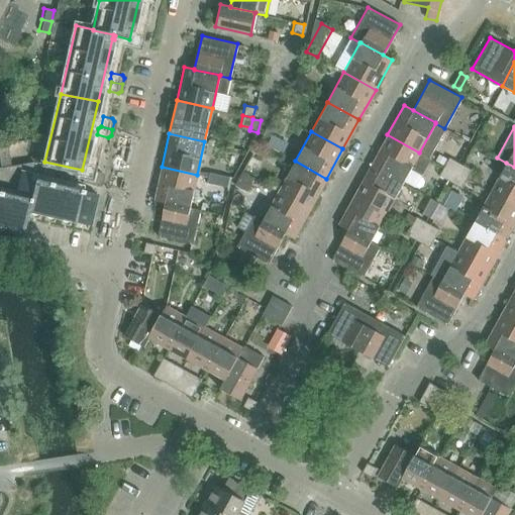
[(387,134),(371,165),(402,182),(409,169),(420,175),(430,159),(419,152),(387,134)]
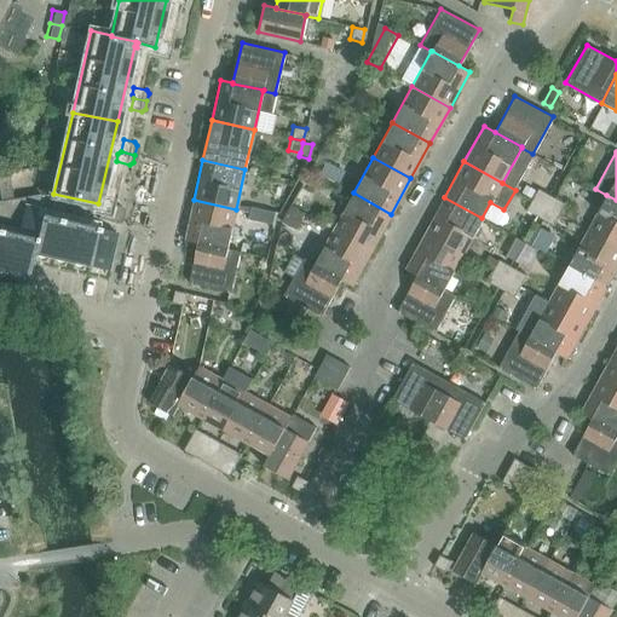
[(7,183),(0,184),(0,199),(10,196),(7,183)]
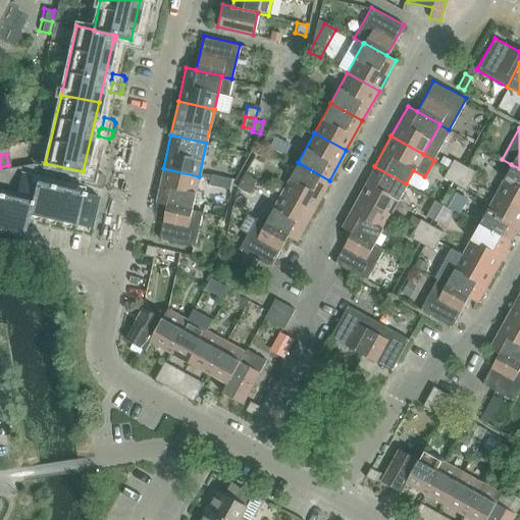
[(447,167),(457,172),(462,163),(452,158),(447,167)]
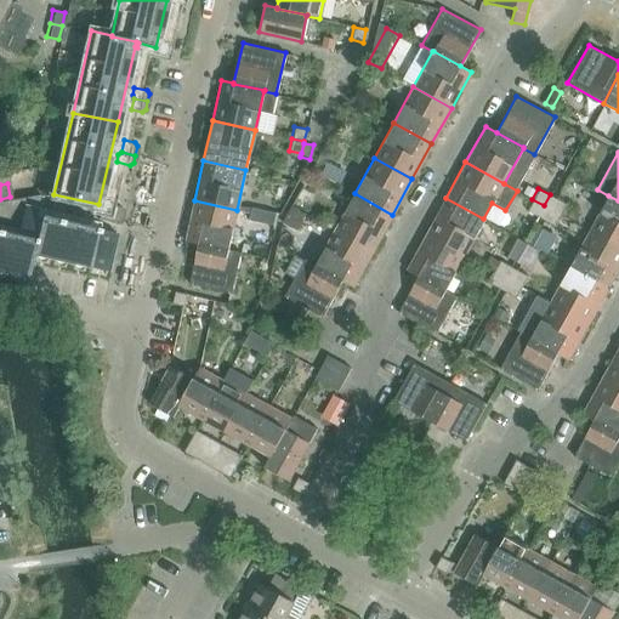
[(392,215),(355,193),(334,230),(373,250),(392,215)]
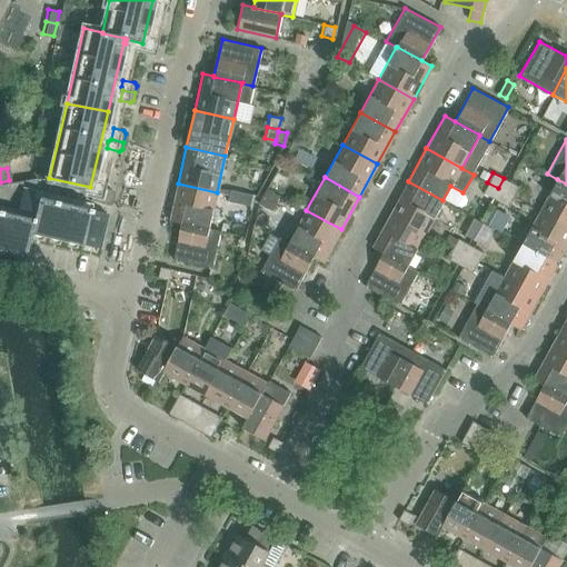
[(35,178),(0,183),(0,202),(16,206),(16,208),(27,210),(35,178)]
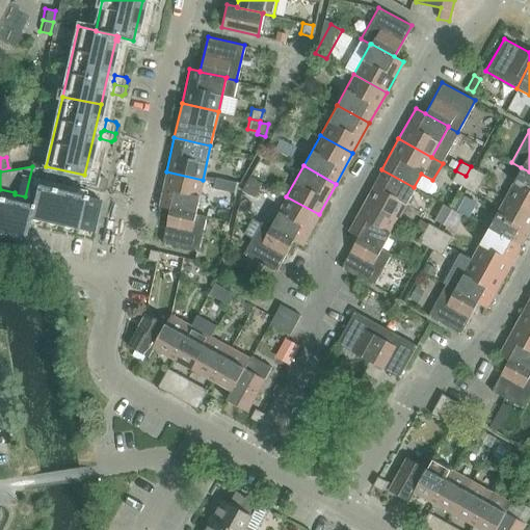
[(529,171),(521,167),(504,197),(529,211),(529,171)]
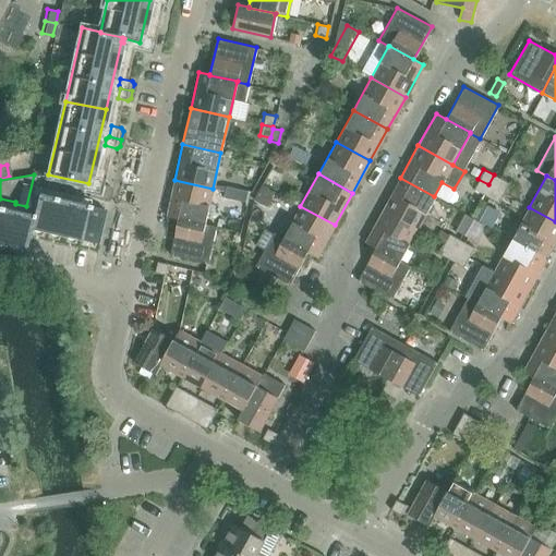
[(498,177),(493,186),(503,193),(508,183),(498,177)]
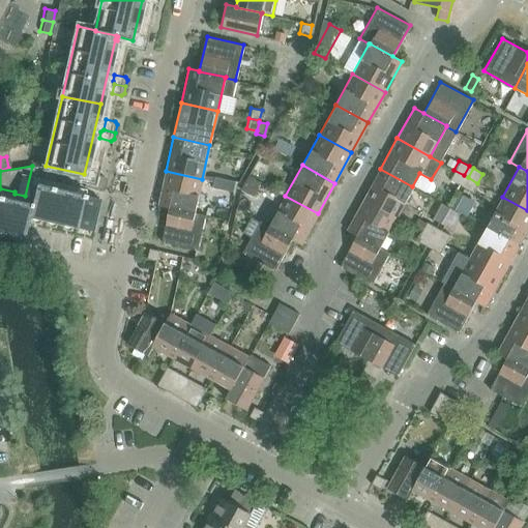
[(380,169),(363,199),(396,217),(412,186),(380,169)]
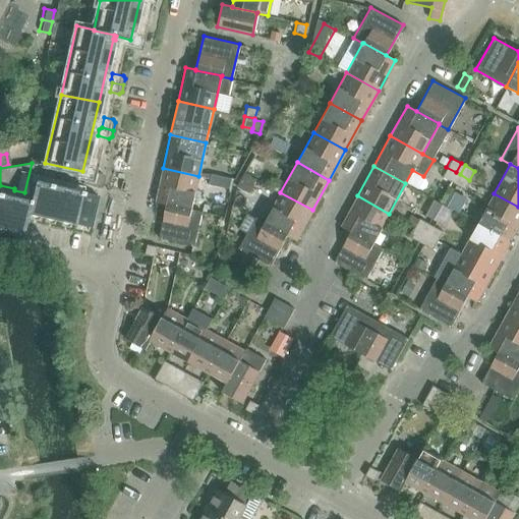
[(456,172),(446,167),(441,176),(451,181),(456,172)]
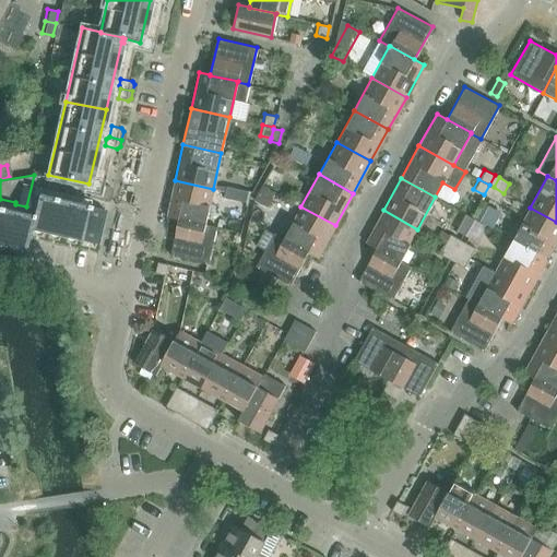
[(166,216),(177,218),(204,224),(205,224),(213,189),(175,180),(166,216)]
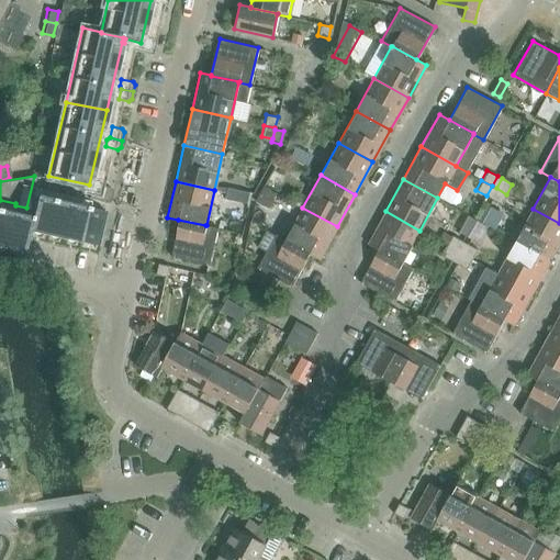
[(87,198),(98,200),(101,186),(97,185),(96,189),(93,190),(89,189),(87,198)]
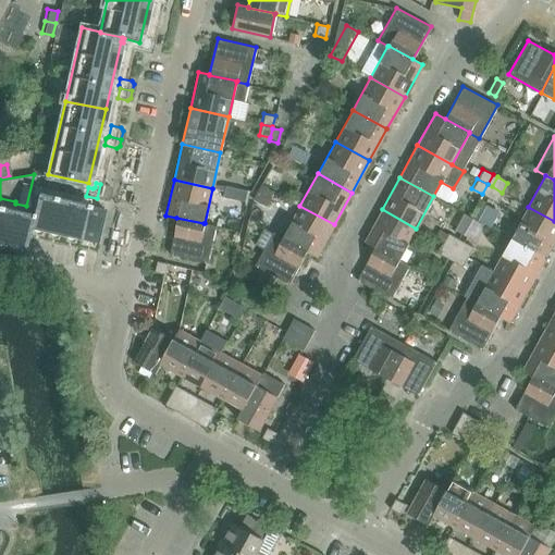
[(100,184),(97,198),(105,199),(108,197),(110,188),(108,185),(100,184)]
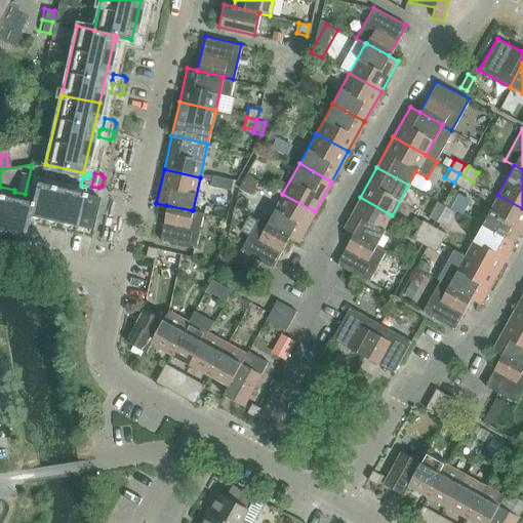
[(209,185),(219,187),(222,176),(211,174),(209,185)]
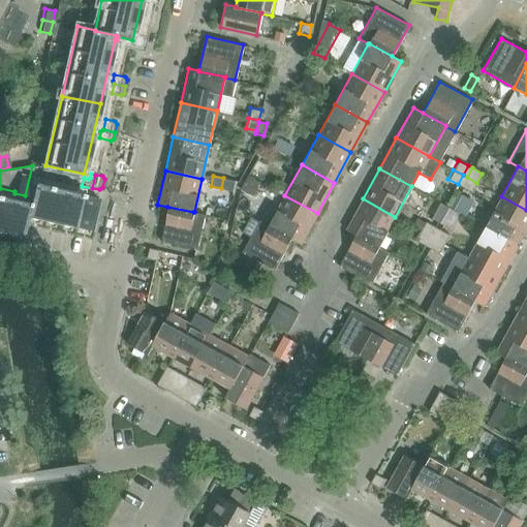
[(476,183),(467,177),(462,186),(471,192),(476,183)]
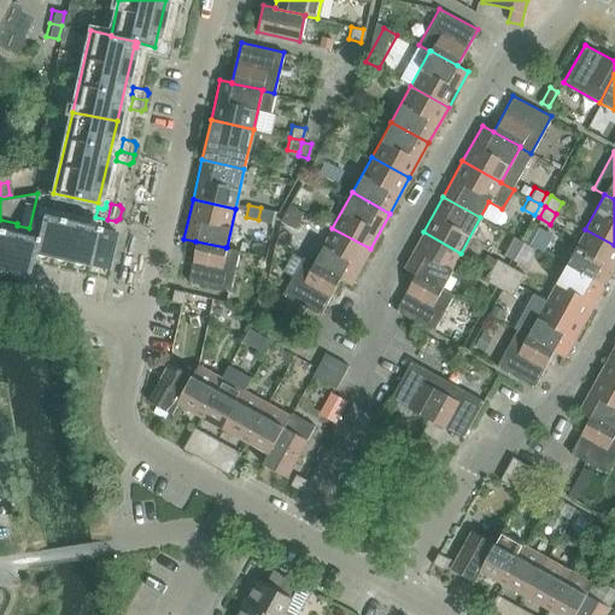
[(261,208),(258,220),(270,223),(273,210),(261,208)]
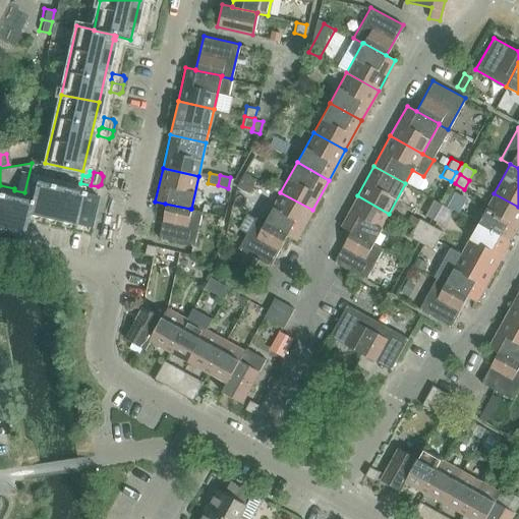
[(29,199),(0,192),(0,227),(21,232),(26,213),(89,227),(96,194),(33,180),(29,199)]
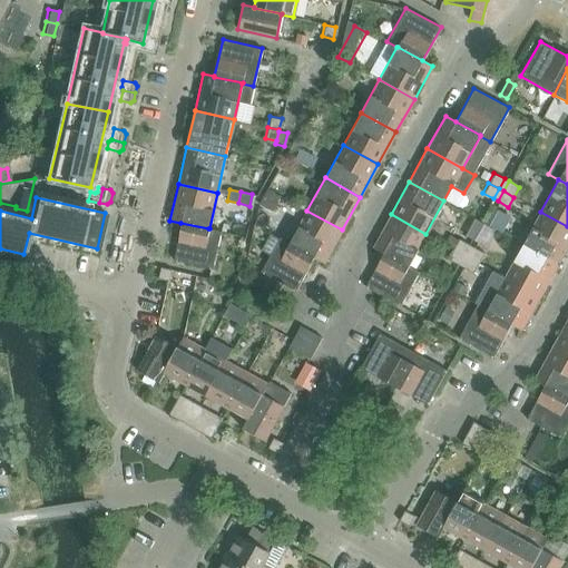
[(306,211),(289,243),(313,257),(323,263),(342,229),(306,211)]
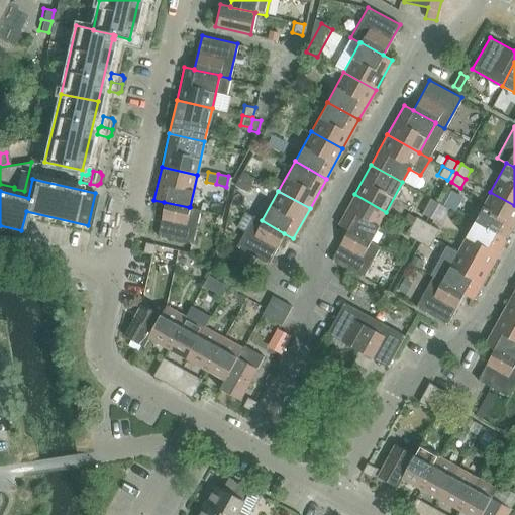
[(514,205),(490,192),(474,221),(505,239),(514,220),(514,205)]
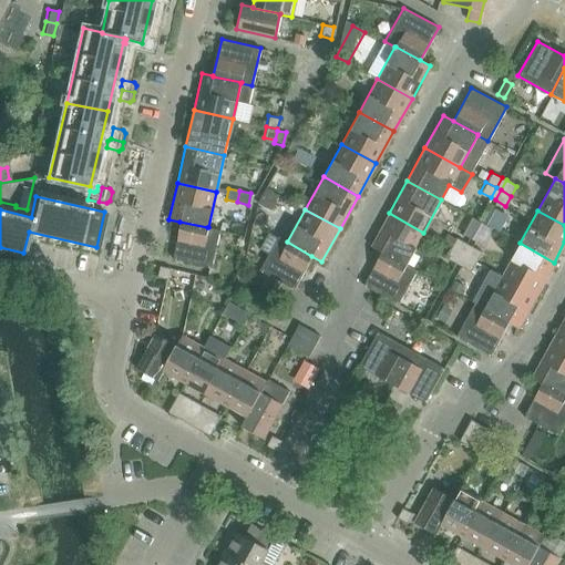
[(380,252),(381,252),(406,265),(406,264),(423,233),(389,213),(370,246),(380,252)]
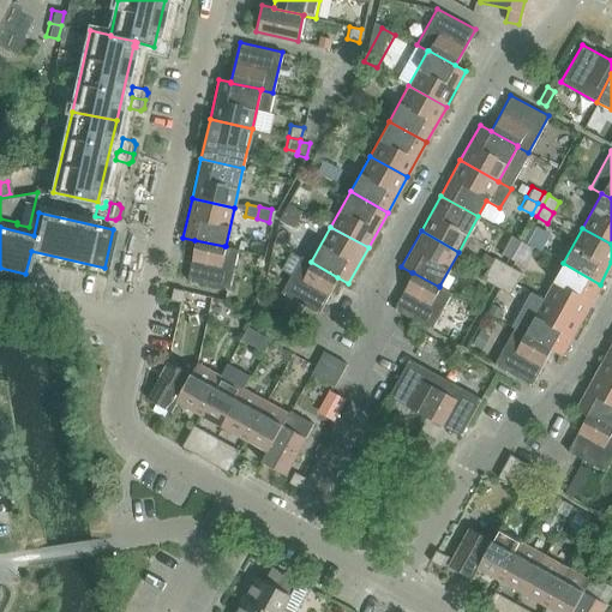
[(195,240),(186,280),(228,289),(238,249),(226,246),(225,246),(195,240)]
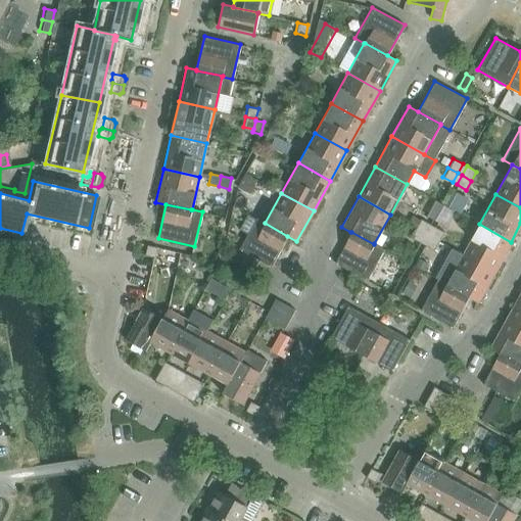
[(265,223),(255,218),(238,248),(271,266),(287,236),(265,223)]
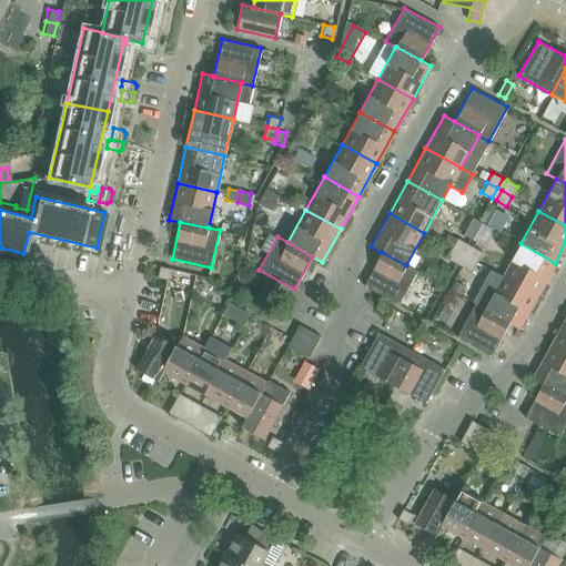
[(456,238),(451,248),(461,253),(466,243),(456,238)]
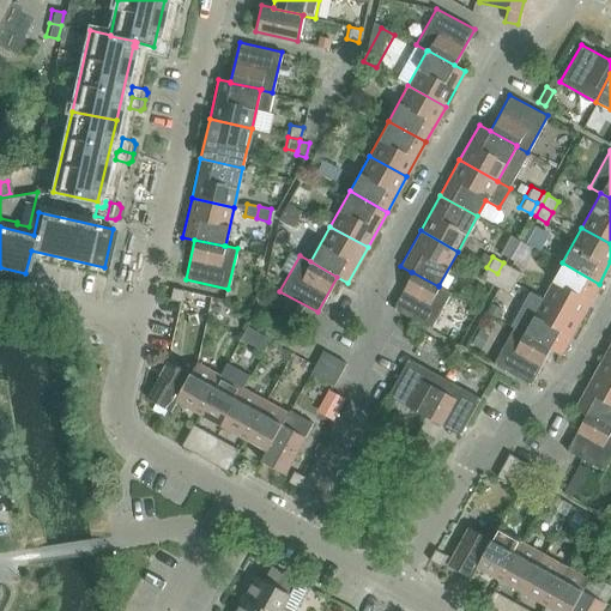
[(562,262),(542,298),(580,319),(599,284),(562,262)]
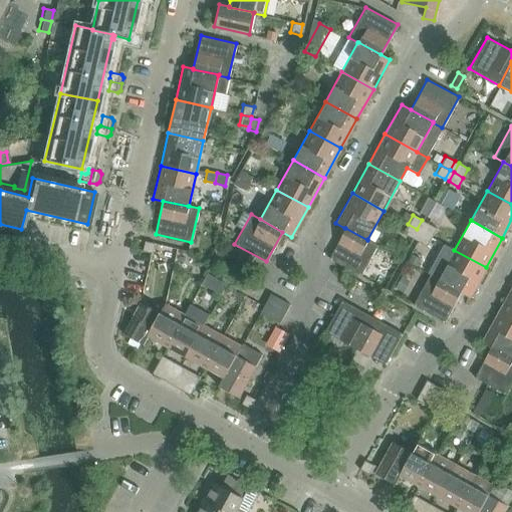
[(421,231),(431,236),(436,227),(426,222),(421,231)]
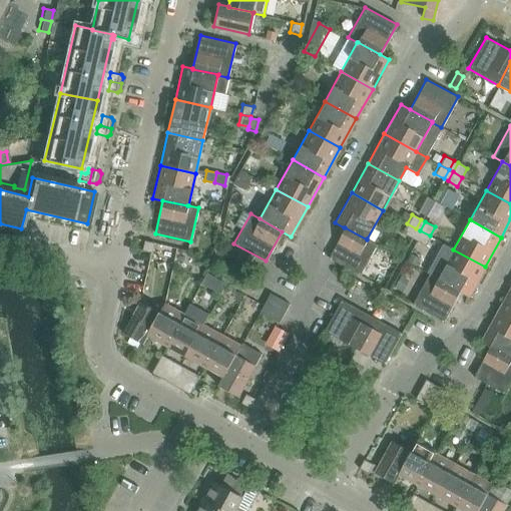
[(416,228),(407,223),(402,232),(411,237),(416,228)]
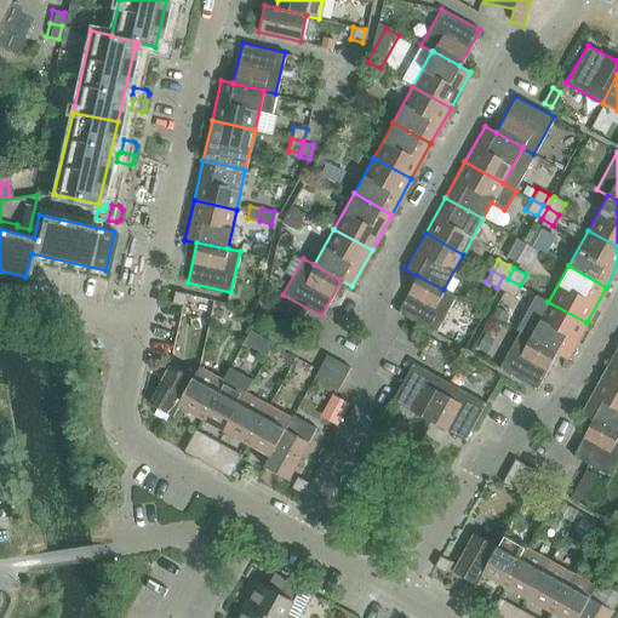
[(417,275),(416,275),(396,312),(434,332),(455,296),(444,289),(444,290),(417,275)]
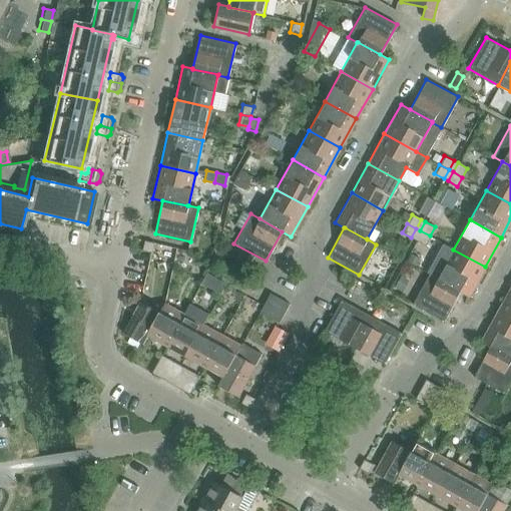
[(430,235),(420,230),(415,239),(424,245),(430,235)]
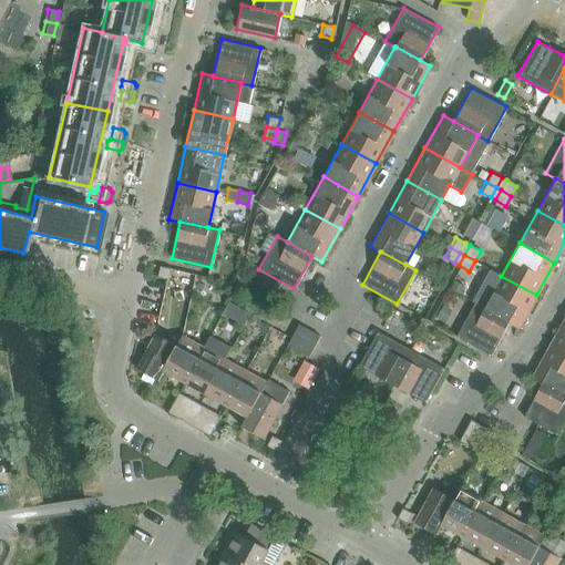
[(156,276),(166,278),(167,279),(170,267),(158,265),(156,276)]
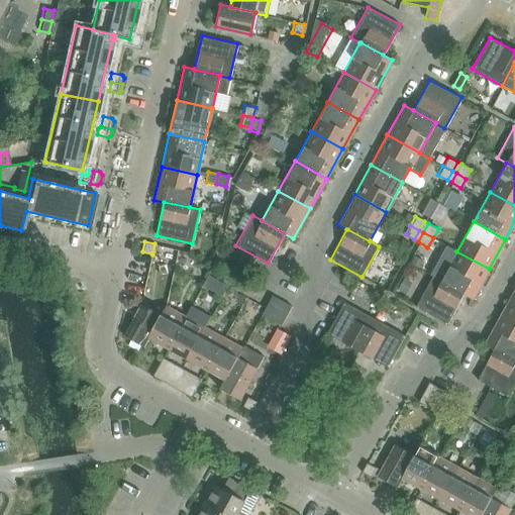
[(430,275),(431,276),(431,275),(440,280),(440,281),(462,293),(462,294),(472,299),(489,269),(456,251),(449,265),(438,260),(430,275)]
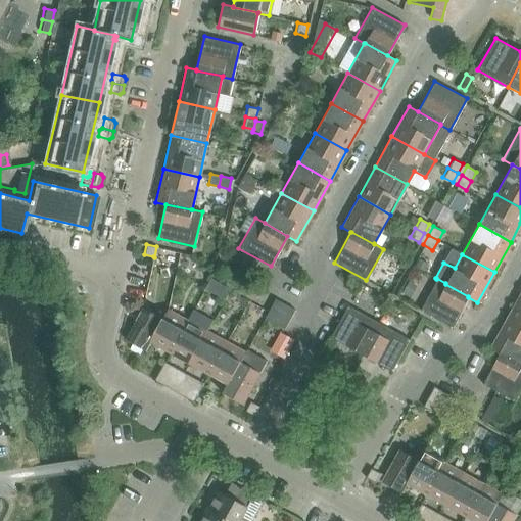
[(445,284),(445,283),(436,278),(436,279),(420,310),(452,327),(468,297),(468,296),(445,284)]
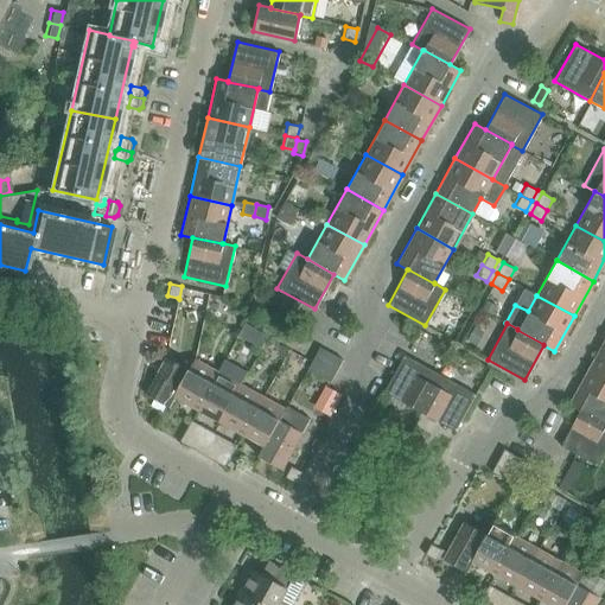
[(604,337),(587,369),(604,377),(604,337)]
